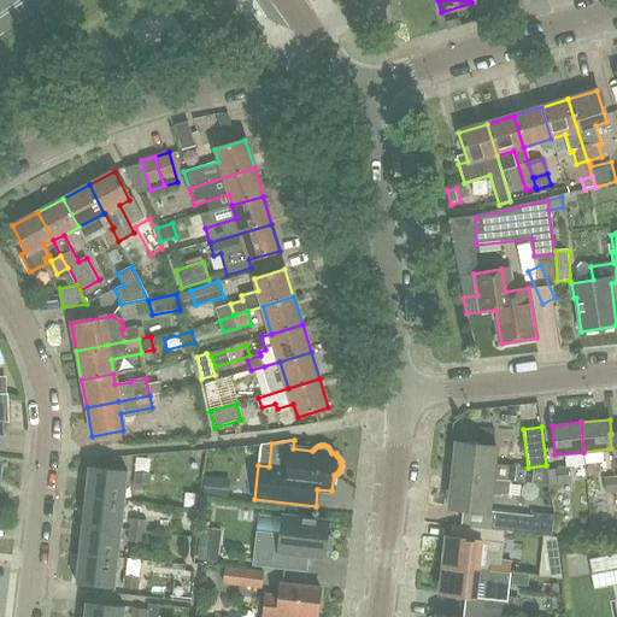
[(497,447),(456,442),(452,476),(493,480),(497,447)]
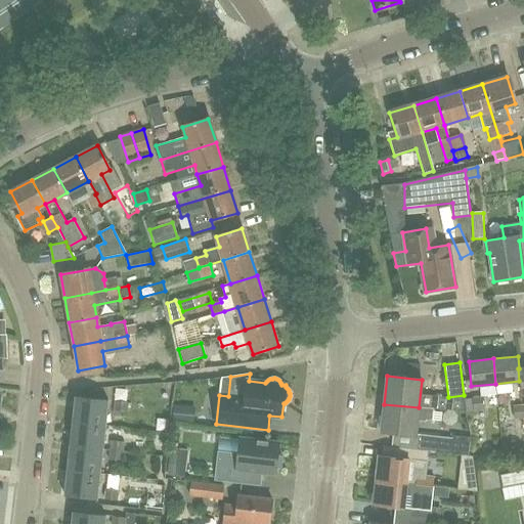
[(72,423),(104,426),(106,401),(75,397),(72,423)]
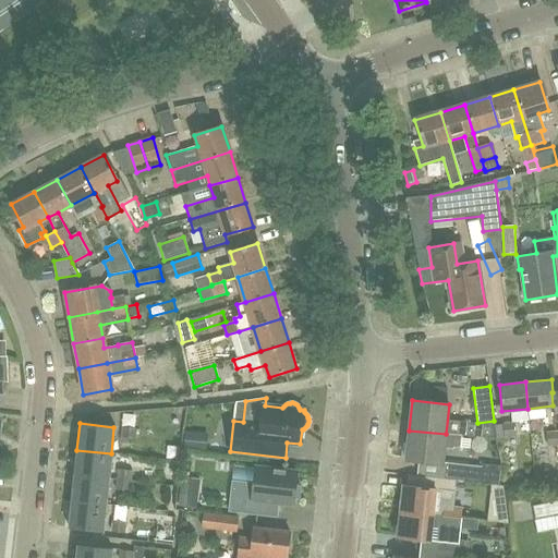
[(513,423),(502,424),(504,437),(514,436),(513,423)]
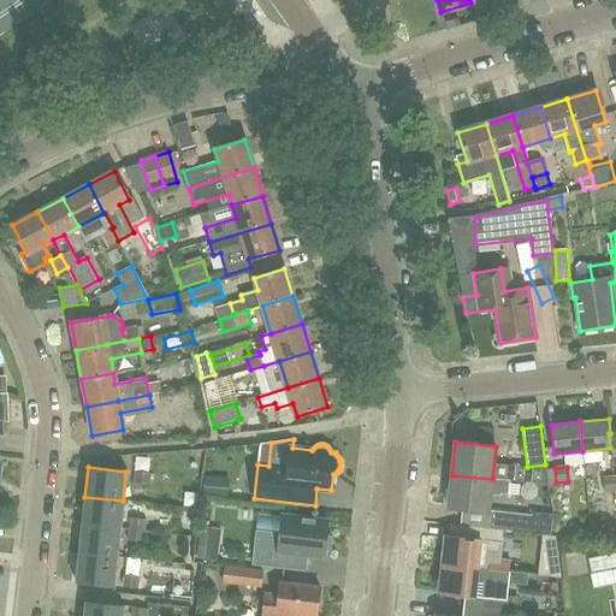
[(149,473),(135,472),(134,483),(148,485),(149,473)]
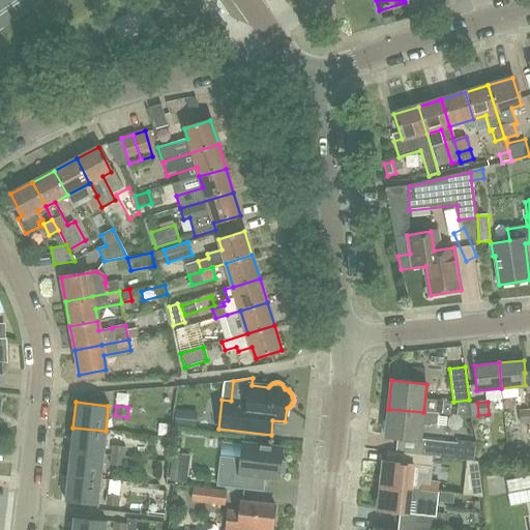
[(195,428),(197,410),(176,407),(173,424),(195,428)]
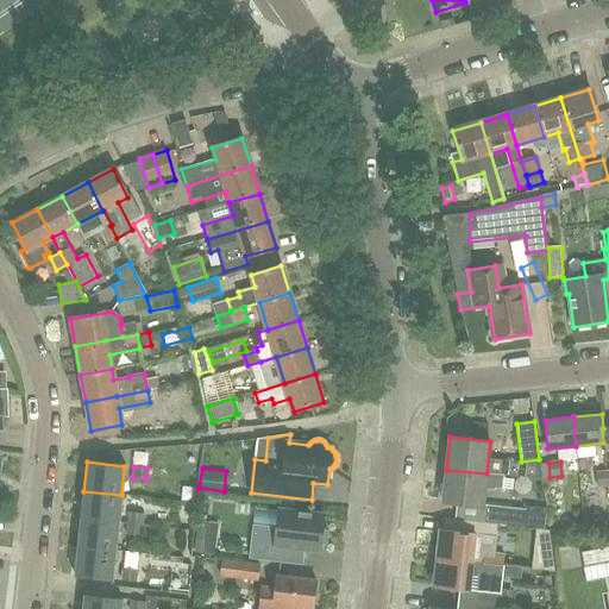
[(443,502),(483,507),(484,488),(494,489),(494,488),(501,488),(502,476),(487,473),(446,470),(443,502)]
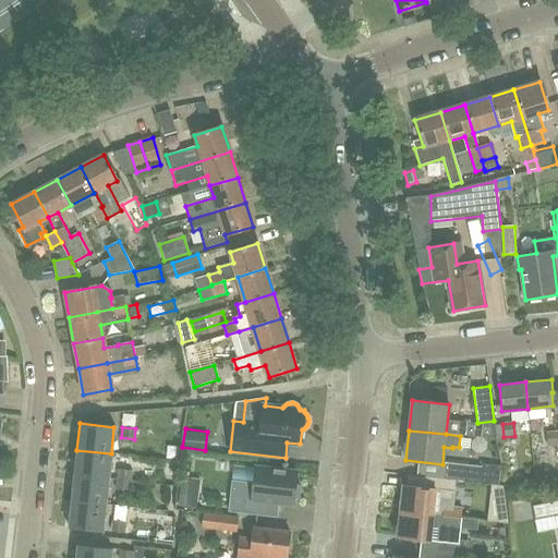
[(557,445),(557,431),(546,432),(547,447),(556,446),(557,445)]
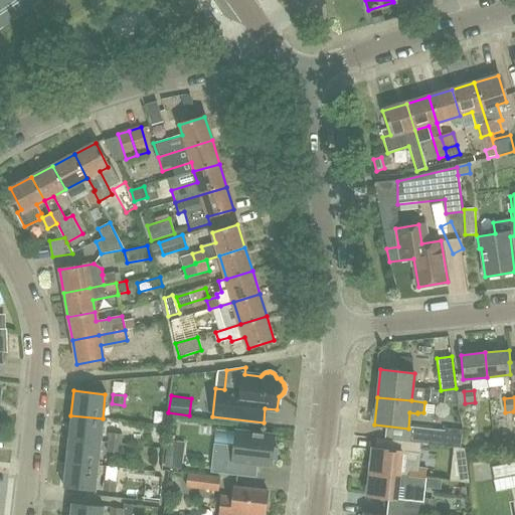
[(67,439),(100,443),(103,418),(70,415),(67,439)]
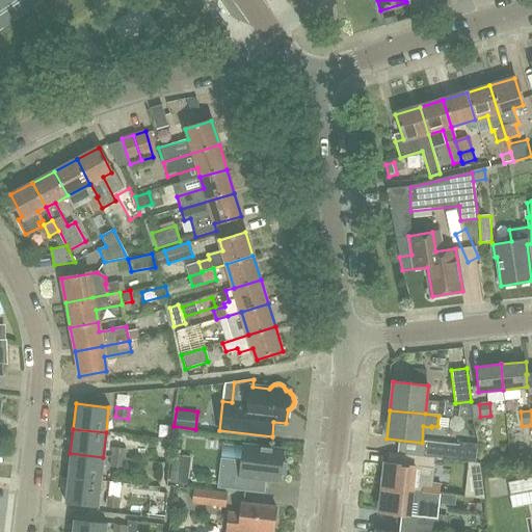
[(459,446),(426,442),(424,456),(457,460),(459,446)]
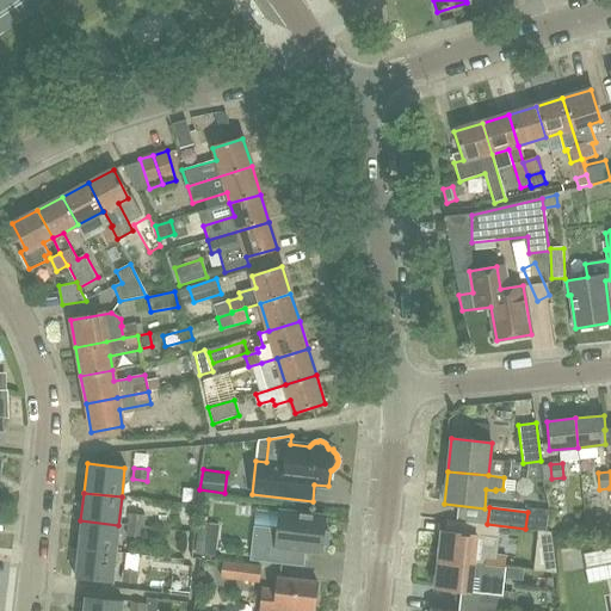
[(323,530),(325,517),(255,508),(250,560),(283,563),(285,548),(321,551),(321,548),(328,545),(329,534),(323,530)]
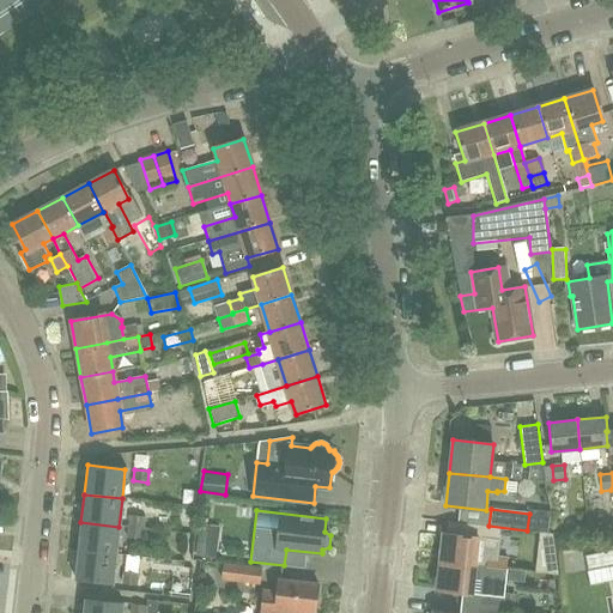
[(145,516),(129,515),(128,527),(143,528),(145,516)]
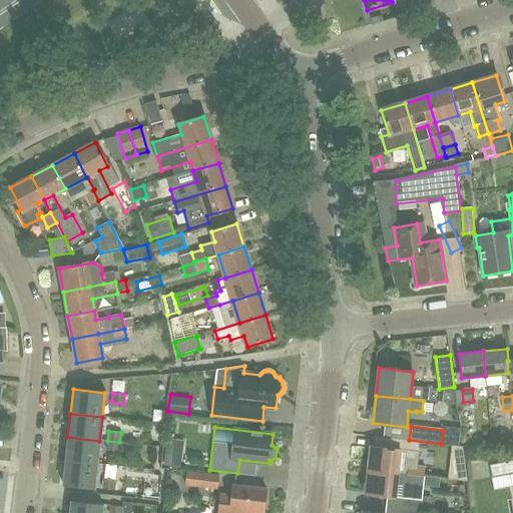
[(65,461),(96,465),(99,441),(67,437),(65,461)]
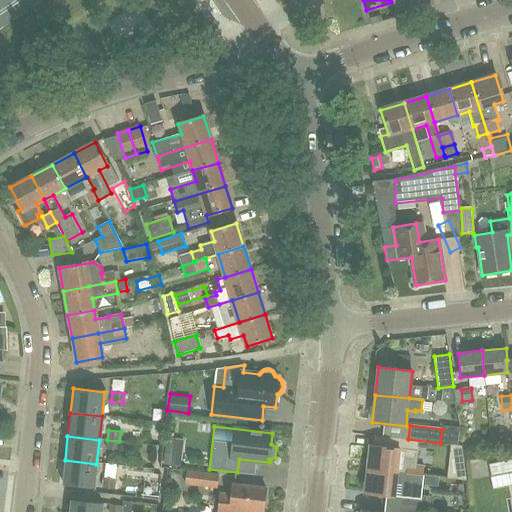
[(118,451),(119,441),(107,440),(106,450),(118,451)]
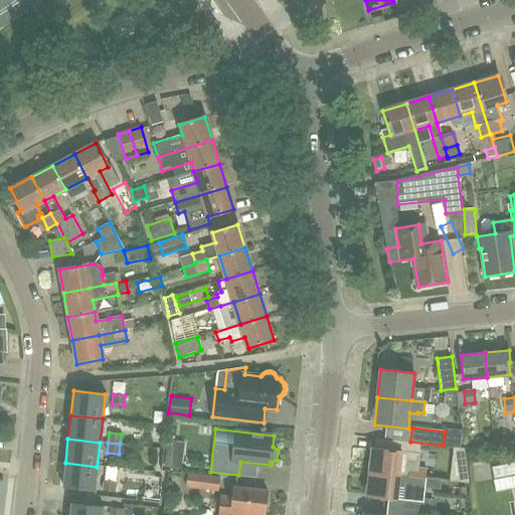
[(417,467),(419,454),(371,448),(369,472),(398,476),(408,477),(408,476),(409,466),(417,467)]
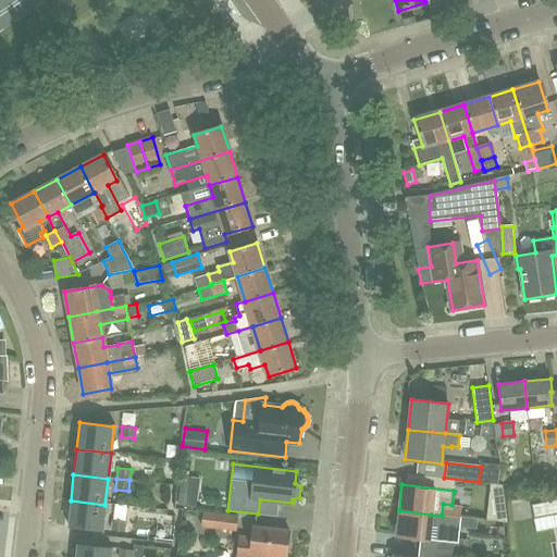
[(195,507),(196,493),(178,491),(177,505),(195,507)]
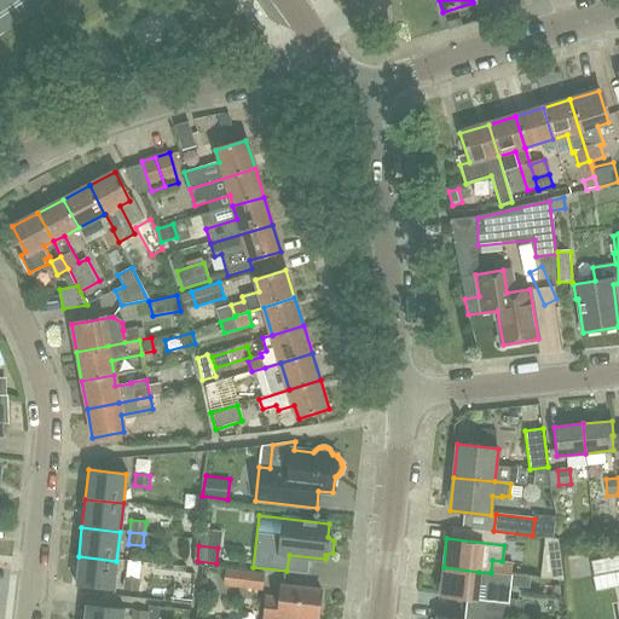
[(618,570),(618,554),(590,560),(593,576),(618,570)]
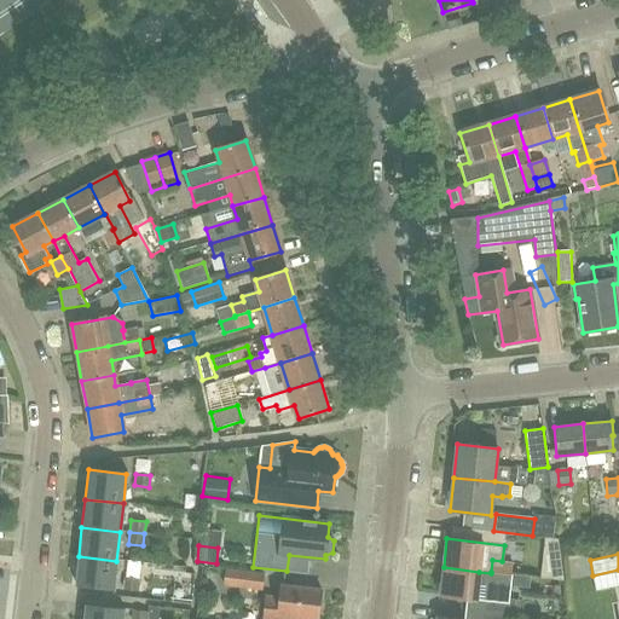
[(114,590),(116,561),(79,556),(75,586),(114,590)]
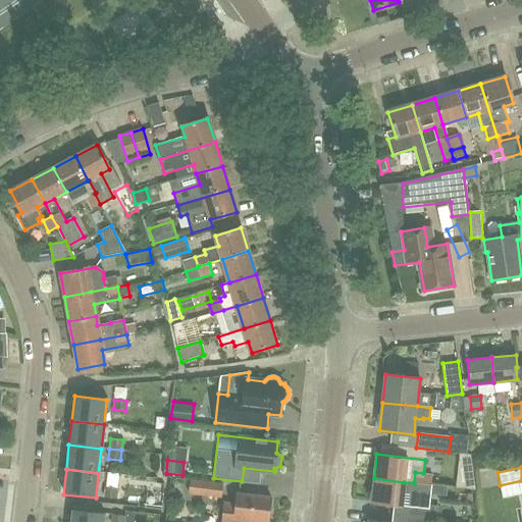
[(414,482),(430,484),(431,474),(423,473),(415,472),(414,482)]
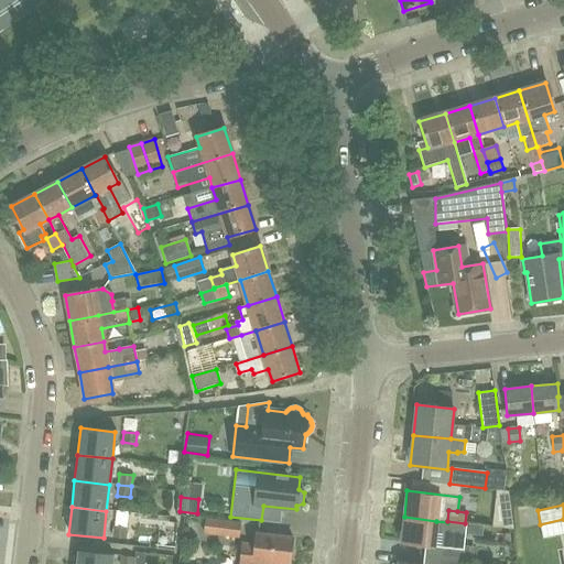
[(446,533),(447,522),(436,521),(404,517),(401,543),(434,546),(441,548),(442,544),(446,544),(447,533),(446,533)]
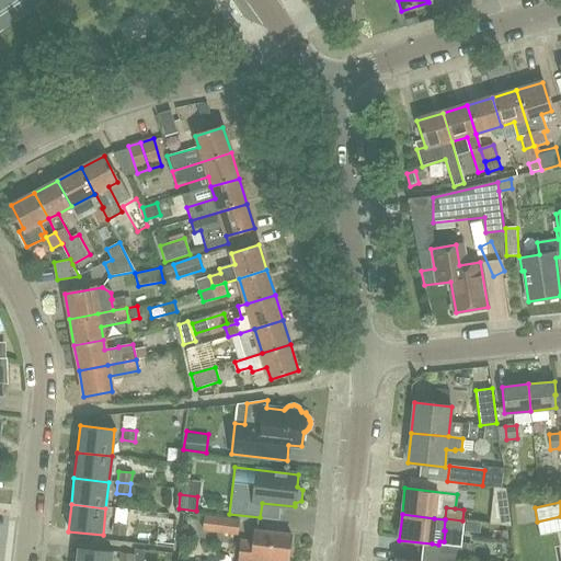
[(240,519),(205,515),(203,531),(238,536),(240,519)]
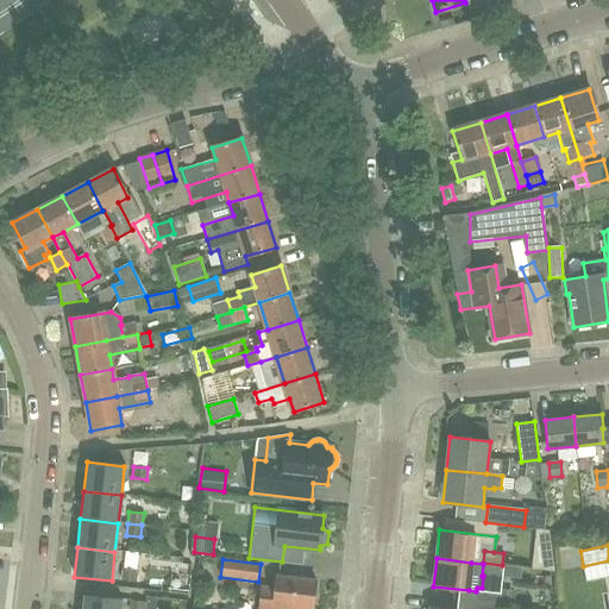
[(516,566),(502,565),(483,563),(483,564),(482,576),(483,576),(515,579),(516,566)]
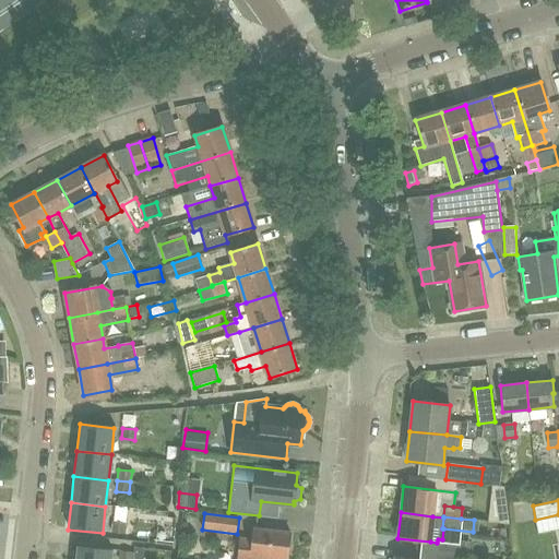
[(125,534),(126,524),(111,522),(110,533),(125,534)]
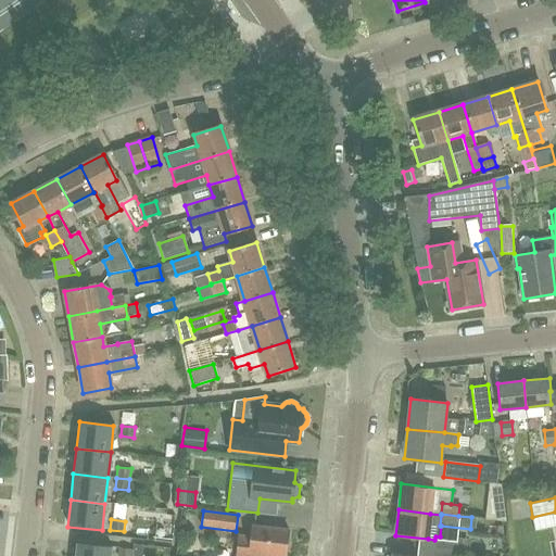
[(128,522),(128,536),(166,536),(166,522),(128,522)]
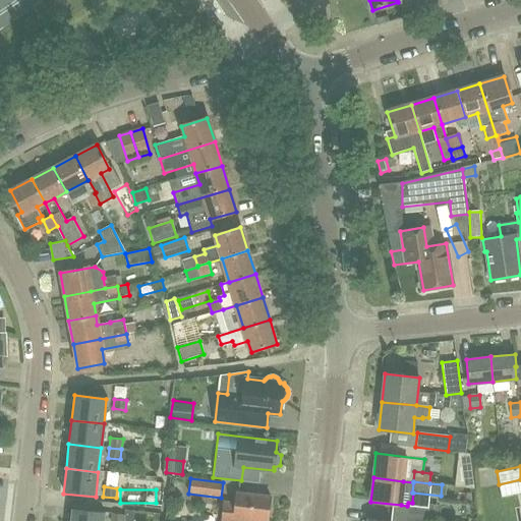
[(225,503),(222,520),(254,520),(255,520),(267,520),(268,520),(271,497),(236,494),(235,504),(225,503)]
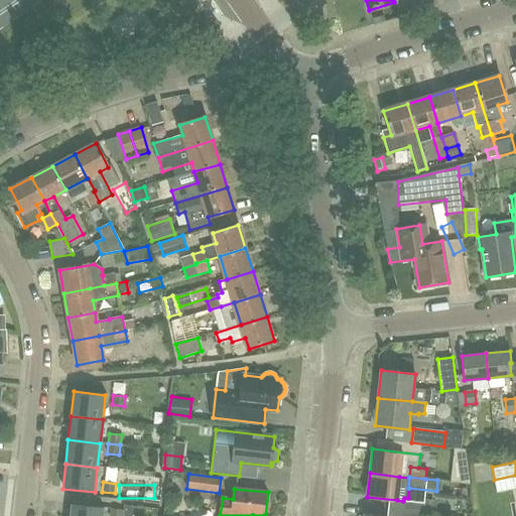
[(402,510),(421,512),(427,513),(429,500),(422,500),(408,498),(404,498),(403,501),(402,510)]
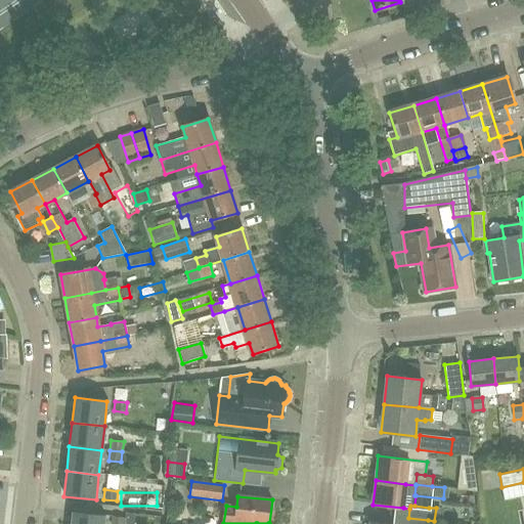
[(71,523),(103,523),(104,516),(73,513),(71,523)]
